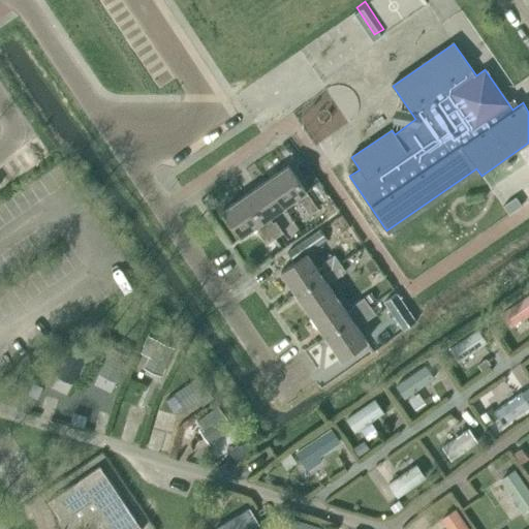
[(288,164),(267,180),(284,206),(300,194),(304,200),(302,203),(309,214),(318,208),(306,190),(288,164)]
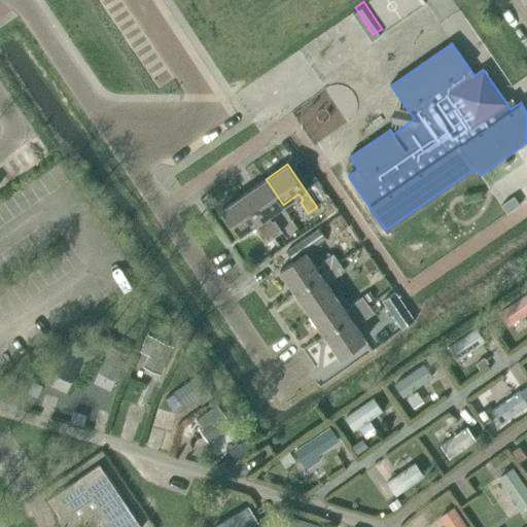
[(254,186),(244,194),(274,237),(282,231),(274,219),(272,221),(268,215),(272,212),(283,205),(266,179),(254,186)]
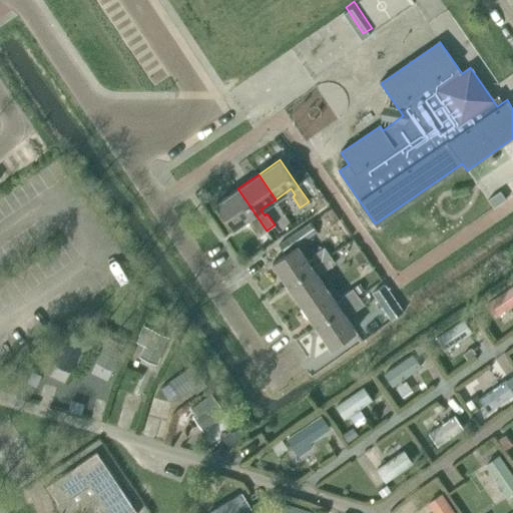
[(252,223),(250,225),(259,235),(267,230),(237,188),(216,203),(233,227),(248,217),(252,223)]
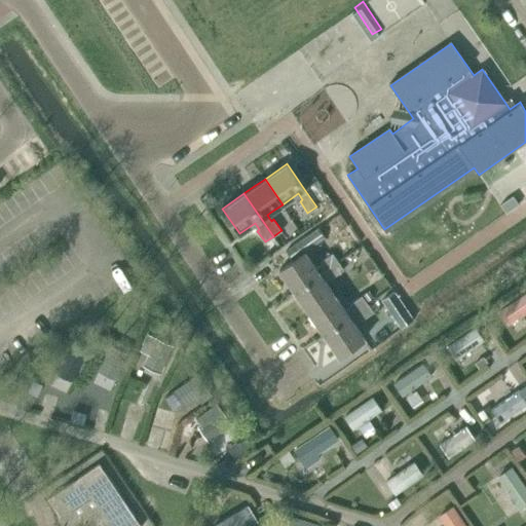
[(279,269),(294,291),(338,260),(333,253),(321,261),(323,263),(316,267),(305,252),(326,237),(318,227),(287,250),(293,260),(279,269)]
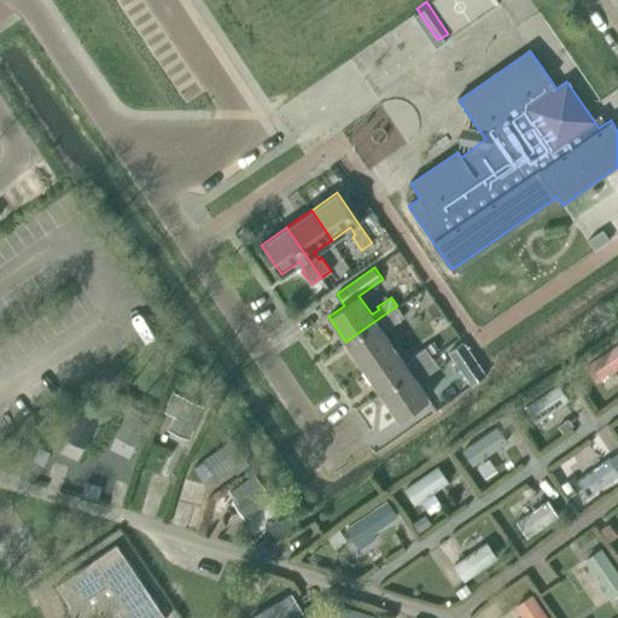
[(397,307),(397,305),(345,342),(363,367),(394,347),(382,328),(389,322),(390,326),(404,316),(397,307)]
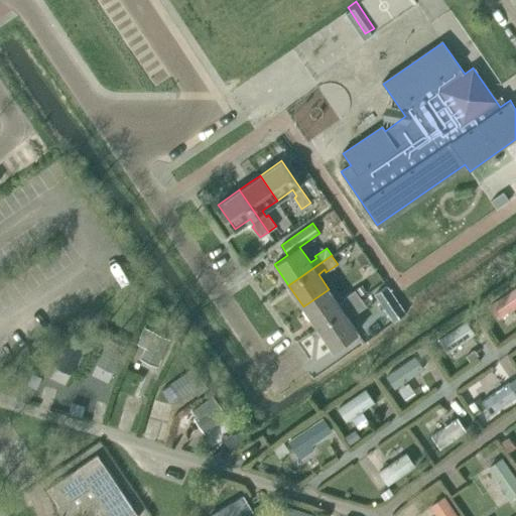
[(498,317),(515,304),(515,284),(488,303),(498,317)]
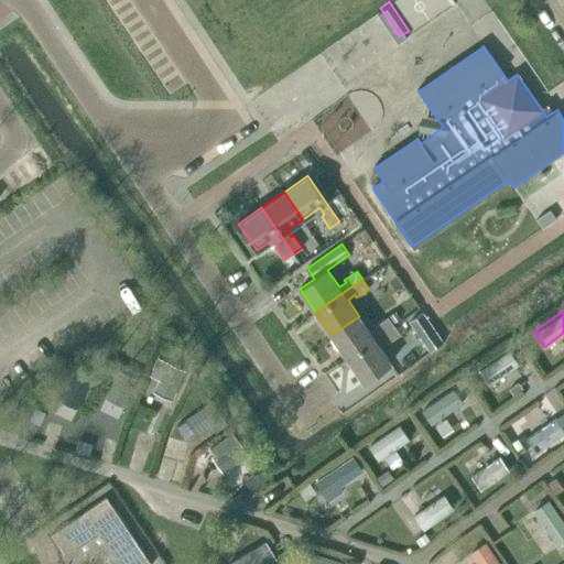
[(420,338),(434,328),(423,312),(409,322),(420,338)]
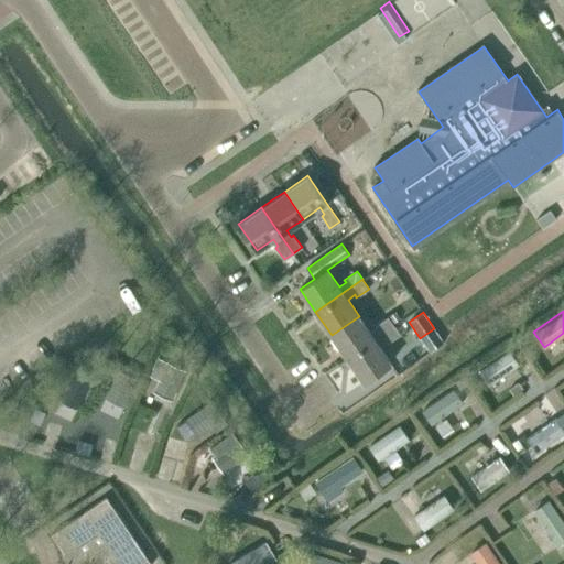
[(370,332),(359,316),(332,335),(347,358),(394,325),(388,316),(375,325),(377,327),(370,332)]
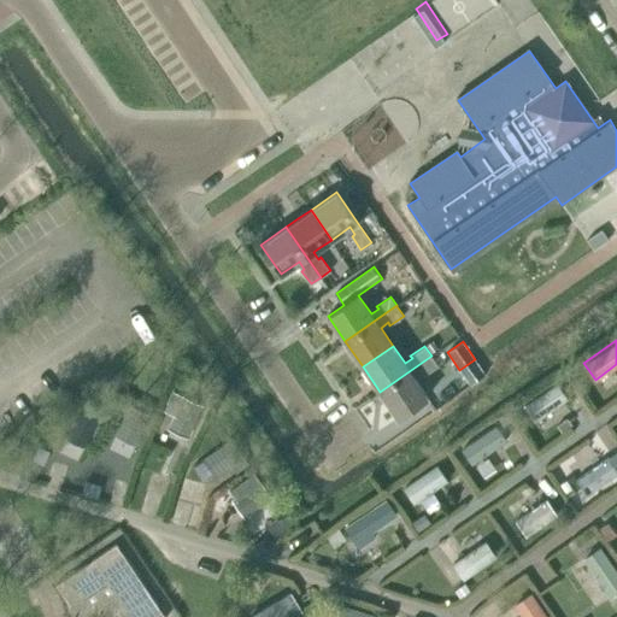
[(380,392),(398,417),(428,397),(415,377),(422,372),(424,375),(438,365),(432,356),(380,392)]
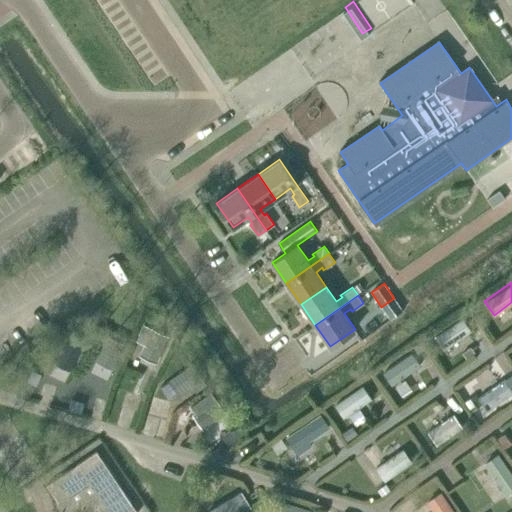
[(457,340),(473,329),(463,313),(428,336),(439,352),(457,340)]
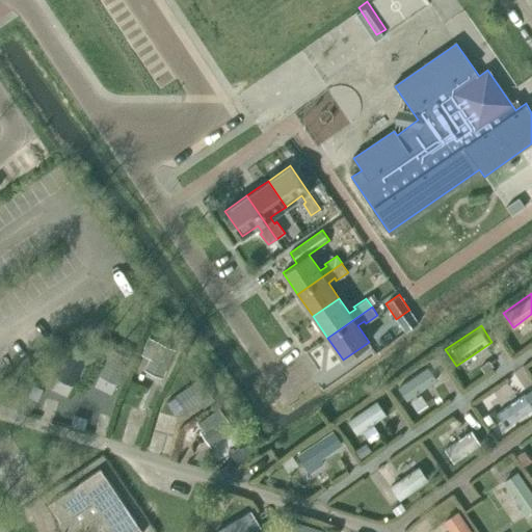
[(150,358),(147,366),(144,371),(161,377),(162,373),(175,348),(158,341),(150,337),(141,355),(150,358)]
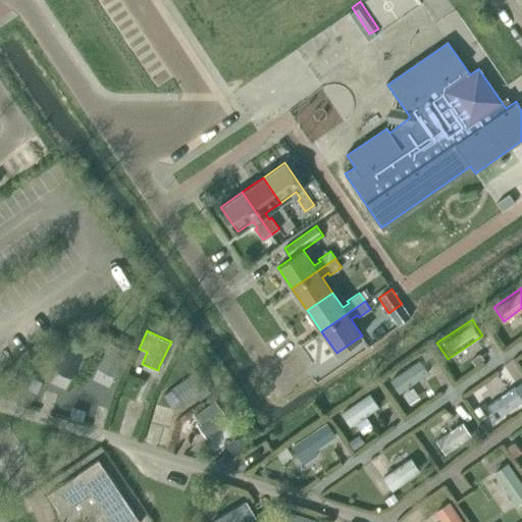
[(99,366),(114,374),(126,350),(110,343),(99,366)]
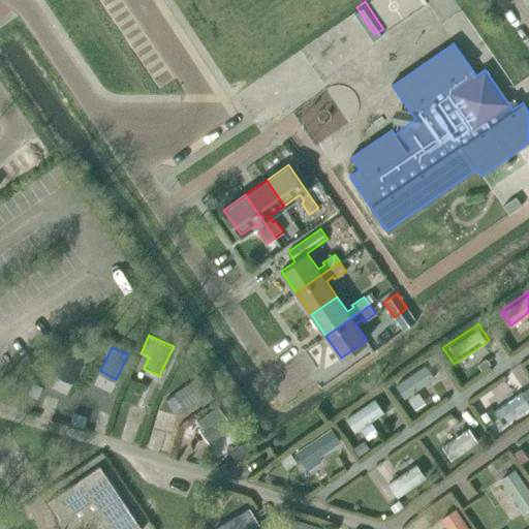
[(57,373),(72,381),(85,356),(68,349),(57,373)]
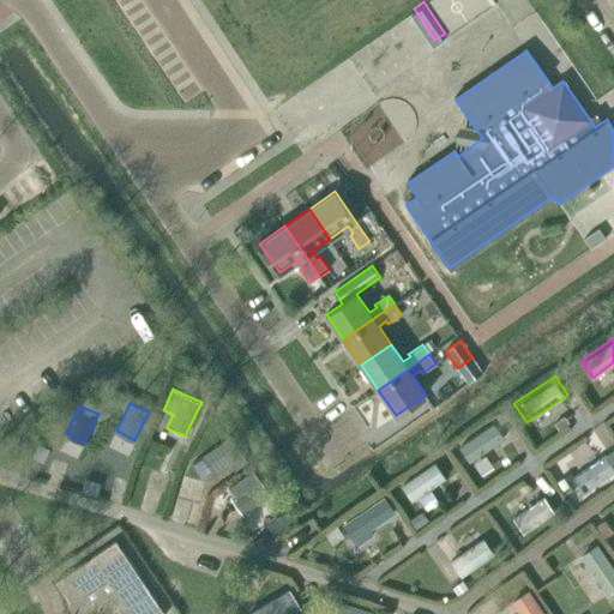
[(494,415),(500,423),(509,417),(503,409),(494,415)]
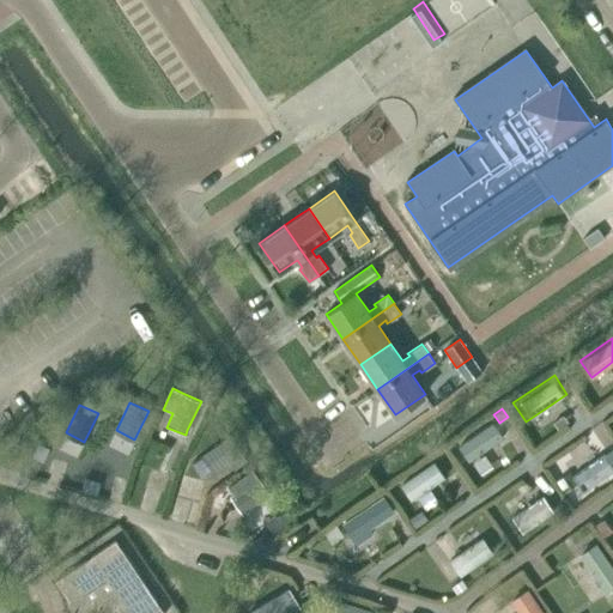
[(469,460),(505,435),(493,418),(457,443),(469,460)]
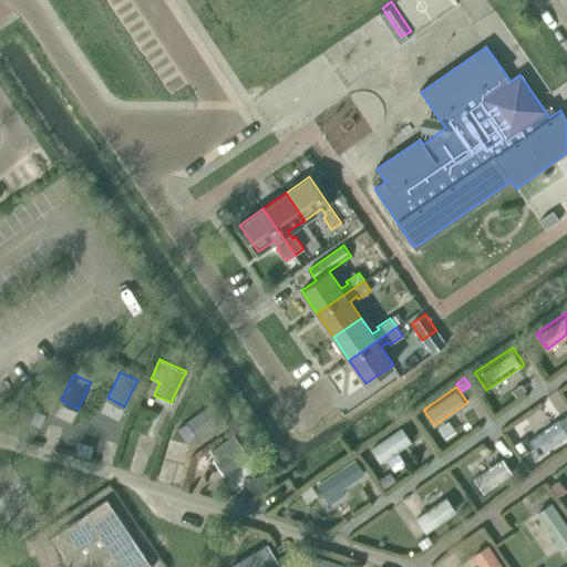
[(212,426),(217,433),(228,426),(213,403),(188,420),(199,435),(212,426)]
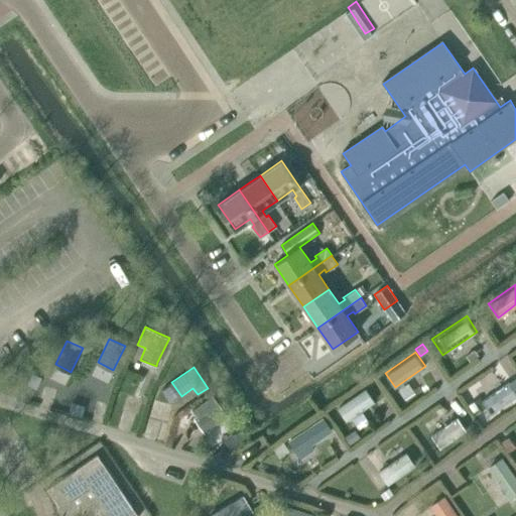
[(27,385),(36,389),(41,377),(32,373),(27,385)]
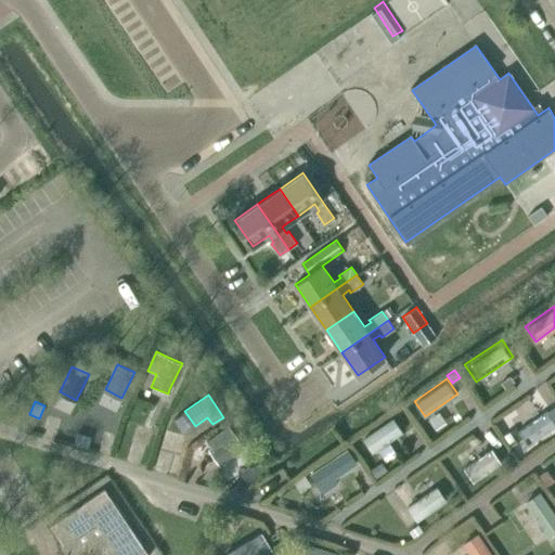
[(554,425),(554,418),(546,408),(513,430),(524,448),(554,425)]
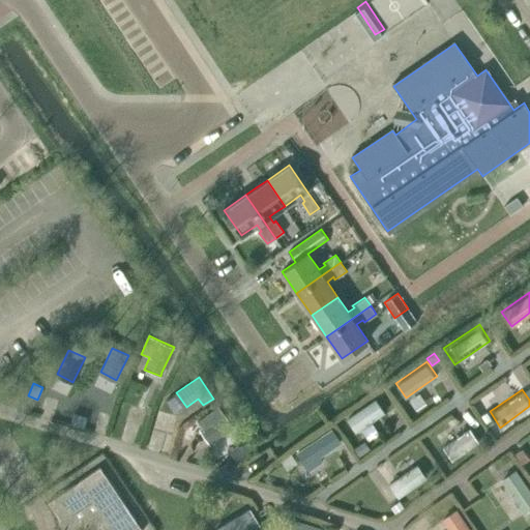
[(356,430),(387,410),(379,396),(348,416),(356,430)]
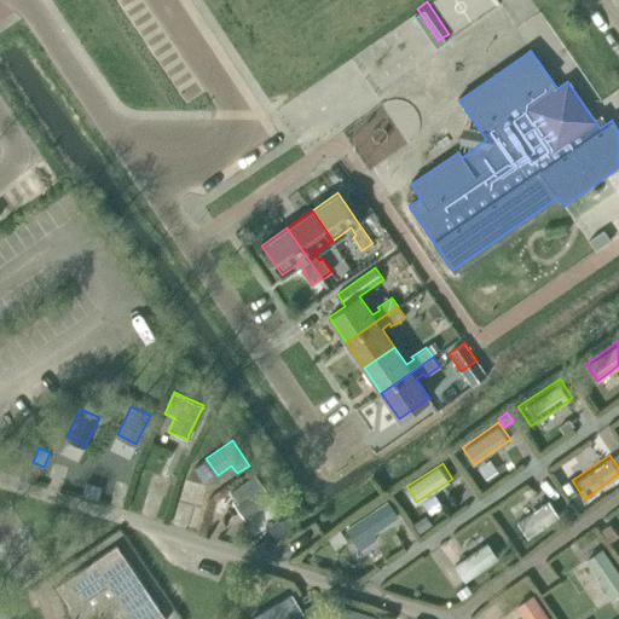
[(85,482),(81,496),(98,499),(102,487),(85,482)]
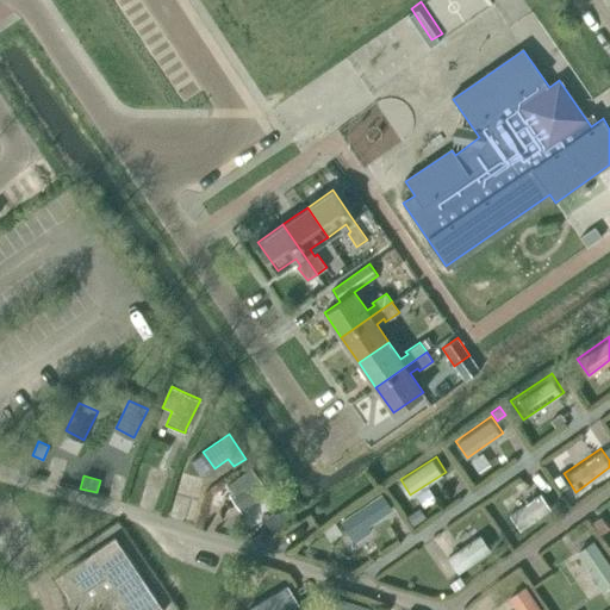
[(243,509),(269,492),(257,475),(231,492),(243,509)]
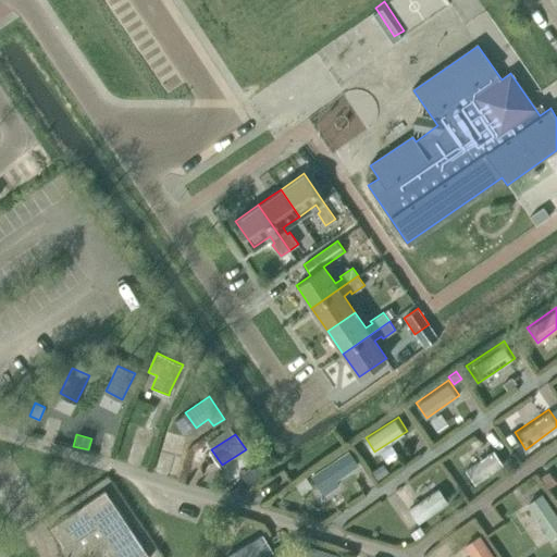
[(500,465),(490,449),(463,469),(474,484),(500,465)]
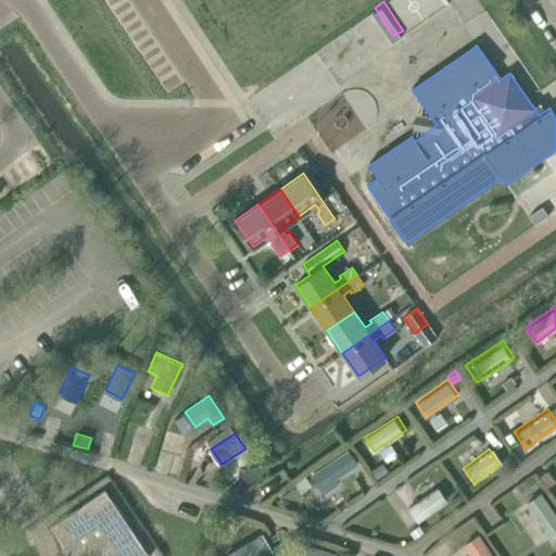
[(311,472),(320,488),(354,465),(344,451),(311,472)]
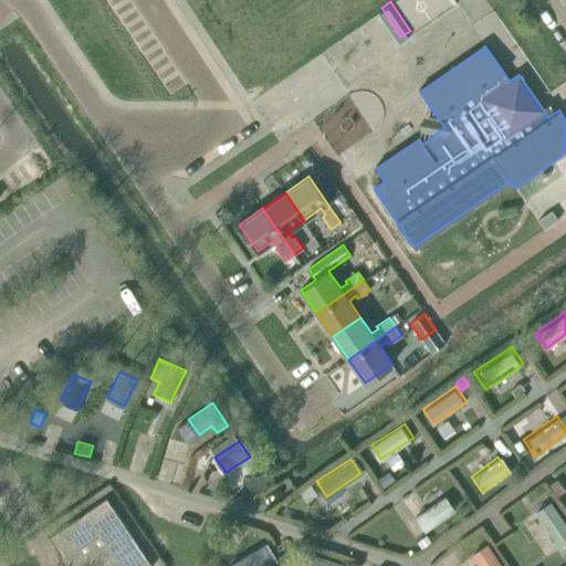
[(384,488),(396,480),(389,471),(378,479),(384,488)]
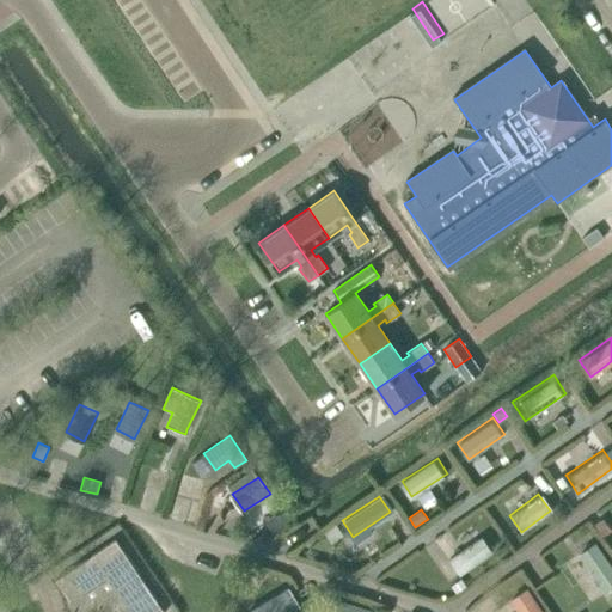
[(594,524),(603,537),(611,531),(603,519),(594,524)]
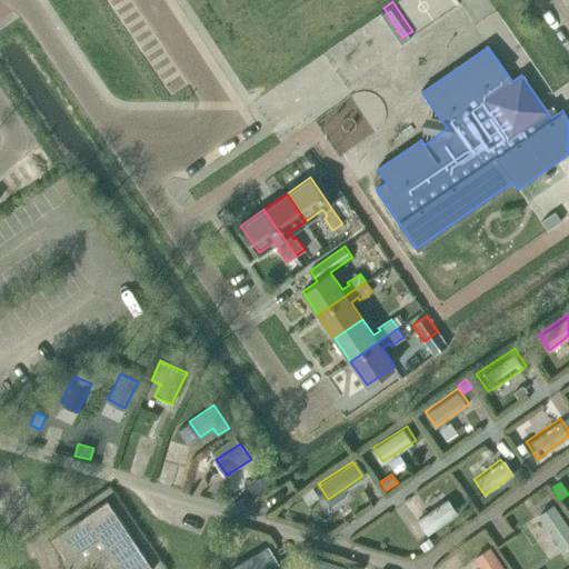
[(568,519),(555,499),(536,511),(562,549),(568,545),(568,519)]
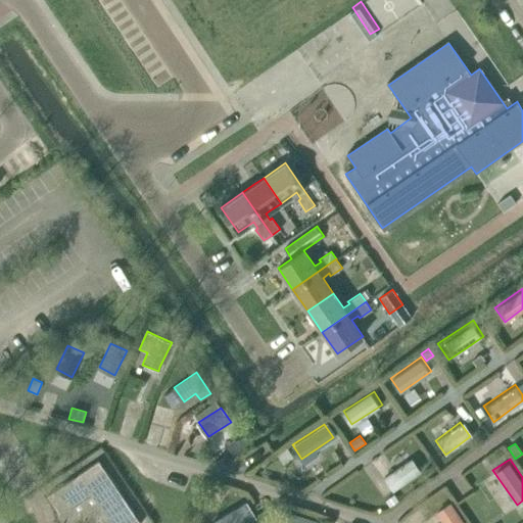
[(140,522),(98,461),(47,495),(66,522),(140,522)]
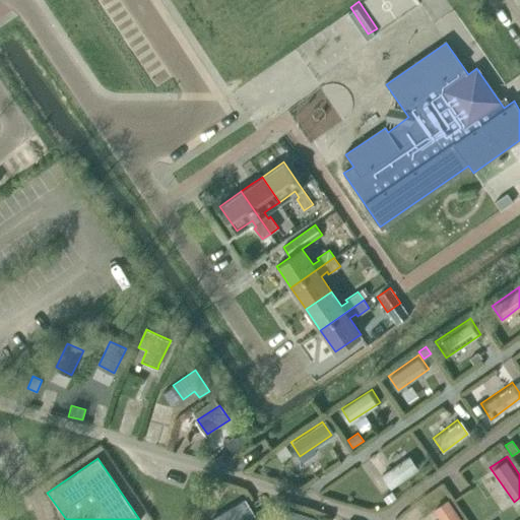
[(411,474),(401,459),(380,473),(390,489),(411,474)]
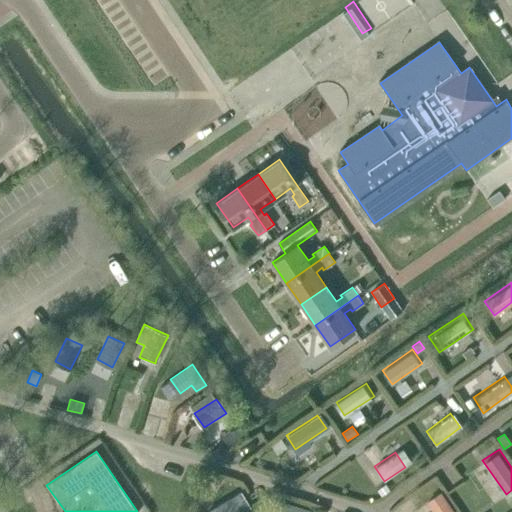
[(386,484),(377,490),(382,496),(390,490),(386,484)]
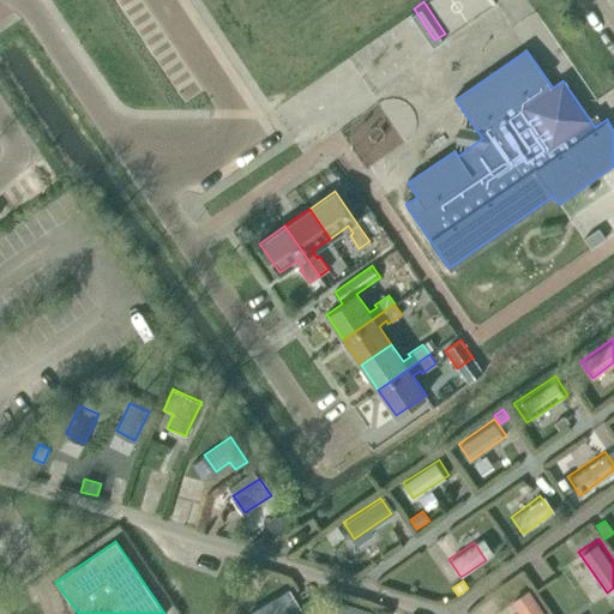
[(548,613),(527,583),(509,596),(521,613),(548,613)]
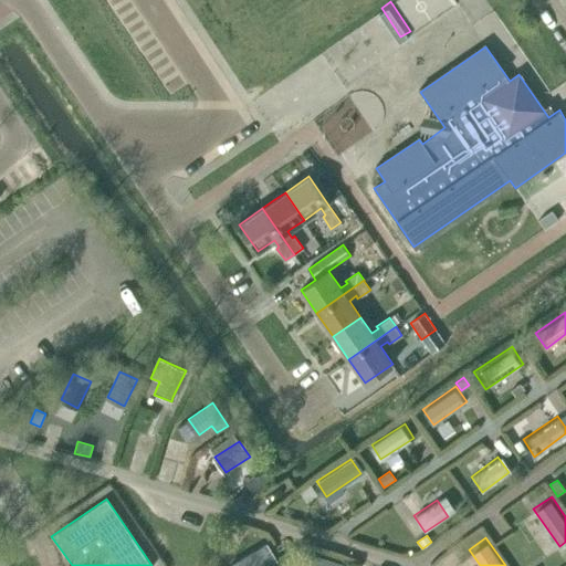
[(233,565),(265,565),(279,557),(268,542),(233,565)]
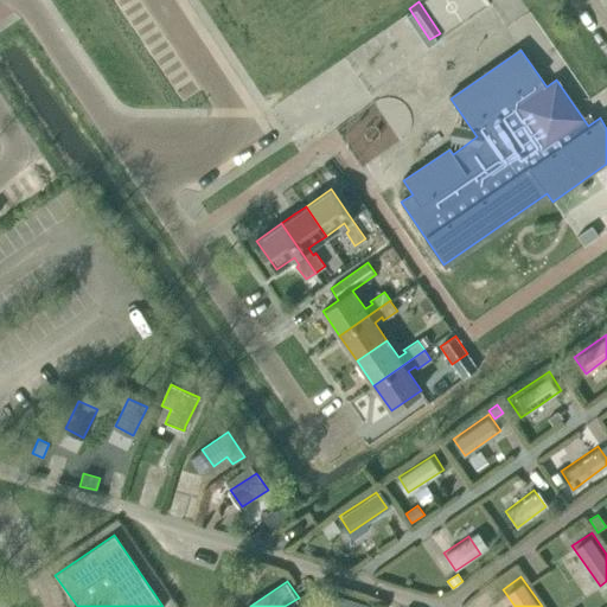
[(369,606),(371,601),(324,585),(315,606),(369,606)]
